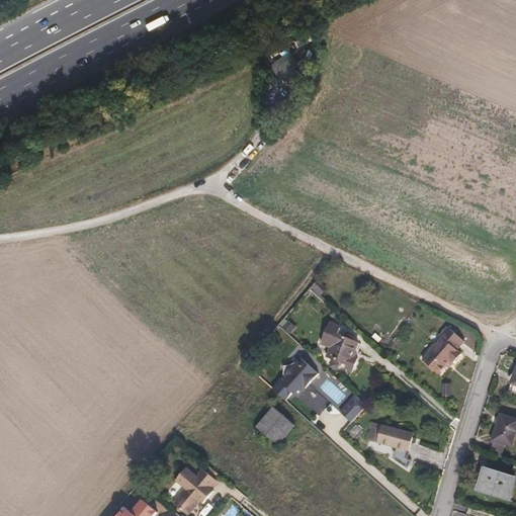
[(278,79),(295,65),(291,59),(272,73),(278,79)]
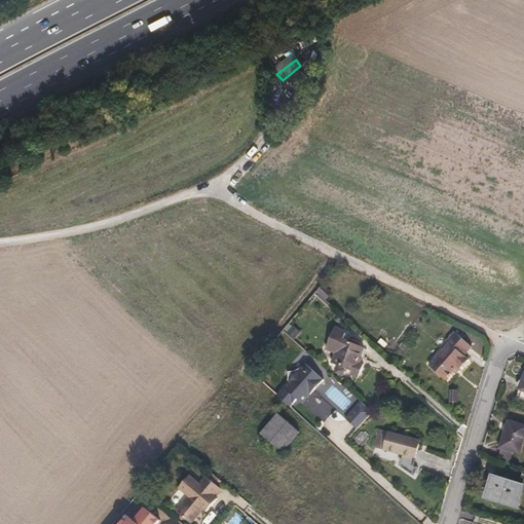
[(325,289),(316,282),(312,288),(320,295),(325,289)]
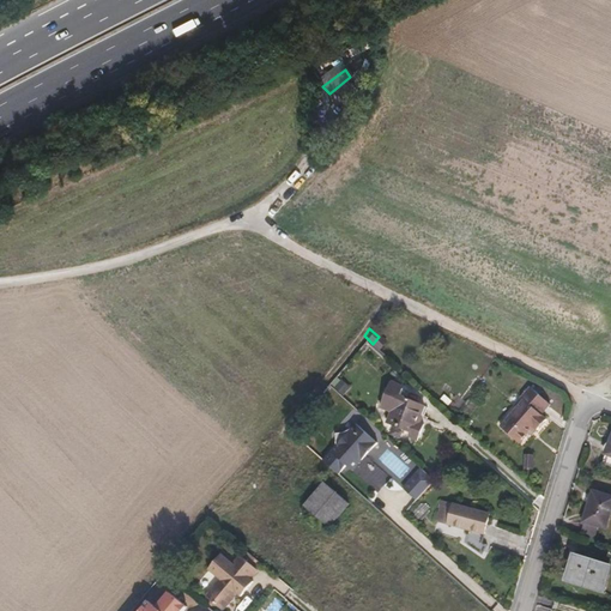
[(411,433),(423,405),(423,404),(424,398),(404,381),(399,394),(398,393),(386,422),(411,433)]
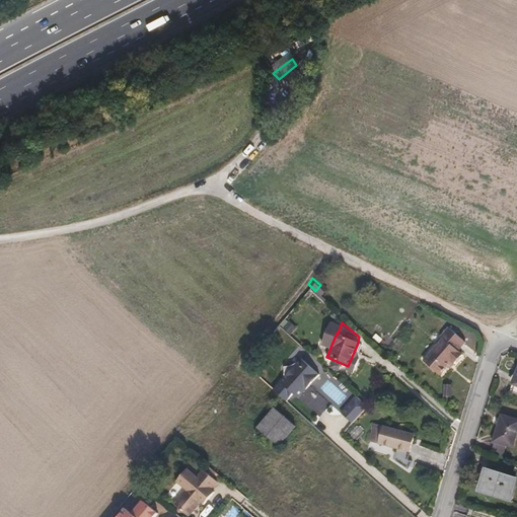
[(458,352),(454,348),(461,340),(447,326),(439,335),(442,338),(422,360),(436,372),(444,364),(446,366),(458,352)]
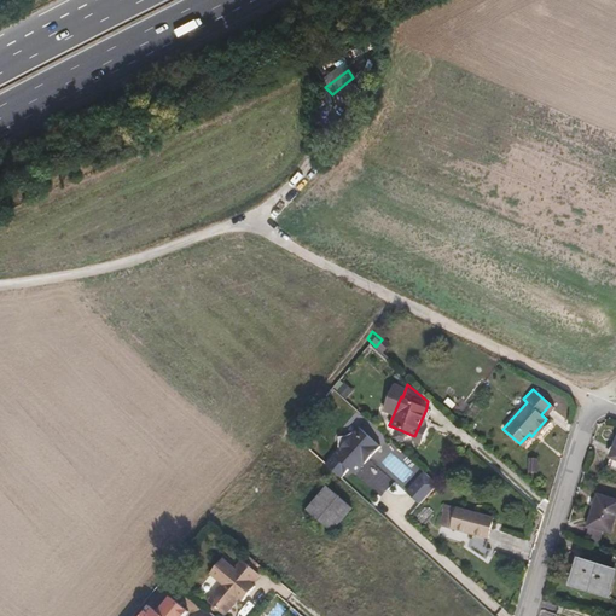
[(354,474),(370,454),(378,445),(356,426),(353,430),(347,434),(343,435),(337,436),(337,448),(332,454),(354,474)]
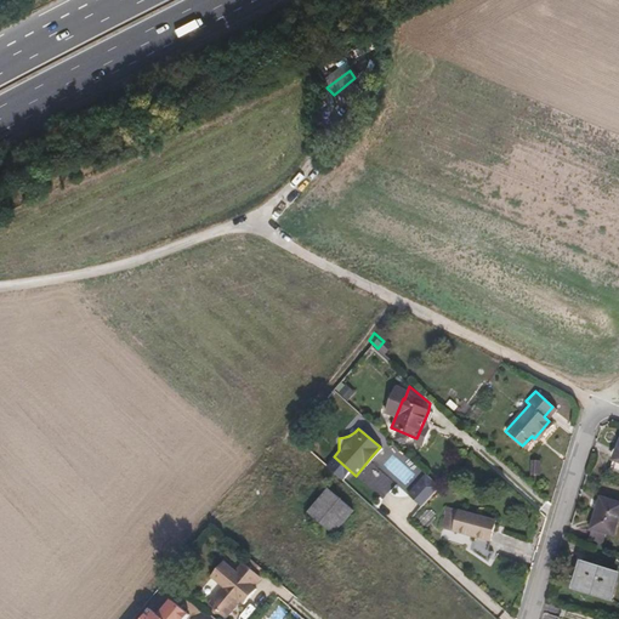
[(618,438),(612,458),(608,467),(618,471),(618,438)]
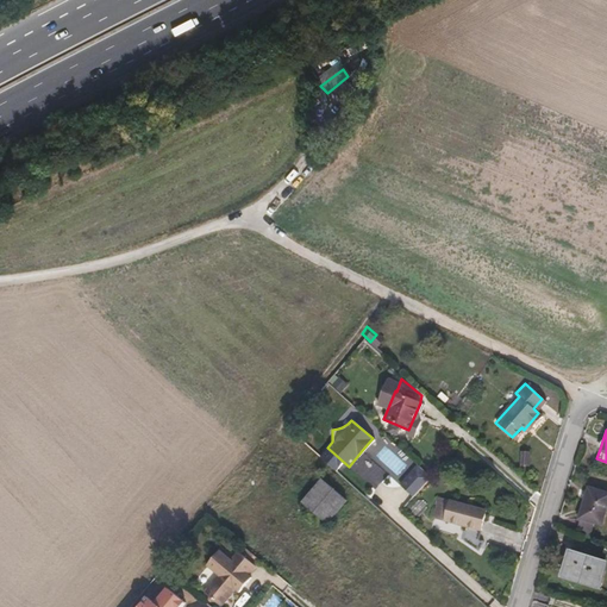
[(412,495),(430,475),(417,463),(399,483),(412,495)]
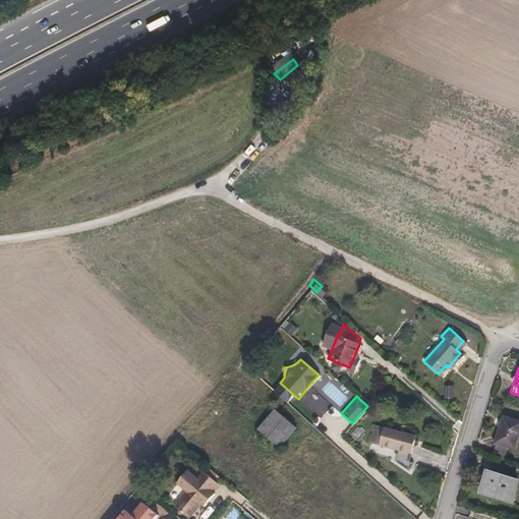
[(279,447),(295,426),(274,408),(256,428),(279,447)]
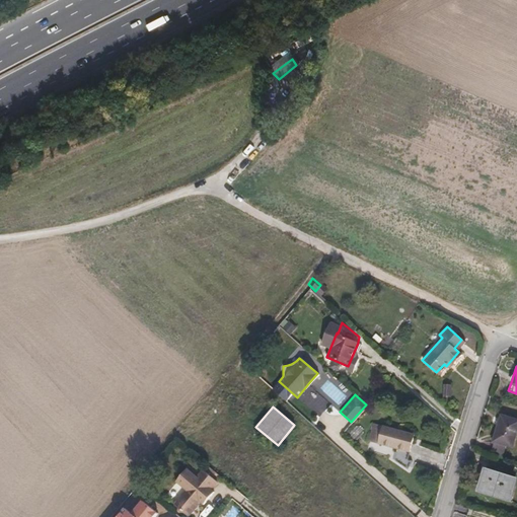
[(511,446),(516,426),(516,420),(500,415),(493,440),(511,446)]
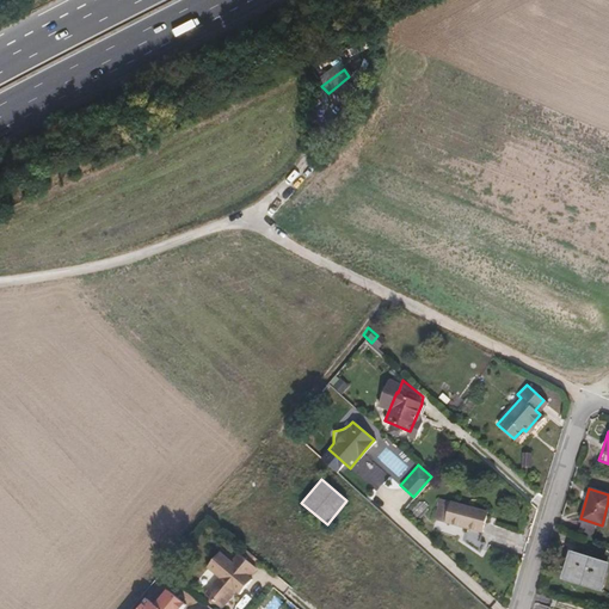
[(479,539),(486,511),(437,498),(432,517),(465,527),(463,534),(479,539)]
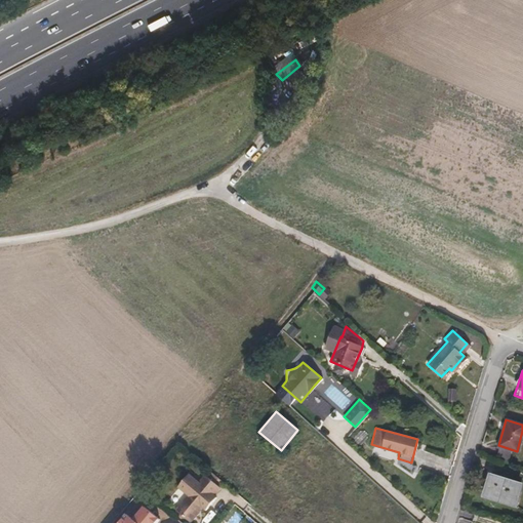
[(216,497),(213,494),(219,487),(204,475),(198,482),(189,474),(177,487),(188,495),(175,510),(190,522),(202,508),(205,510),(216,497)]
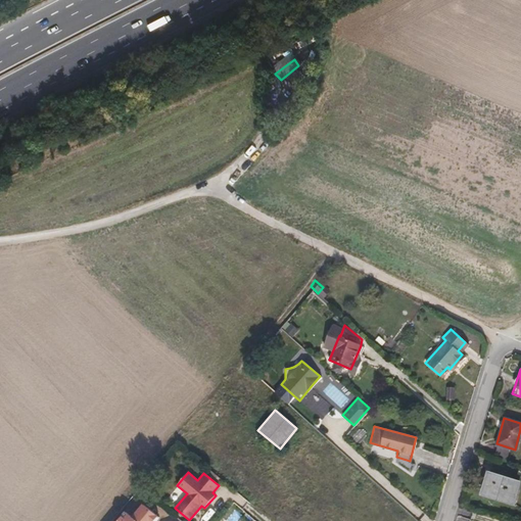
[(512,503),(518,483),(489,474),(483,493),(512,503)]
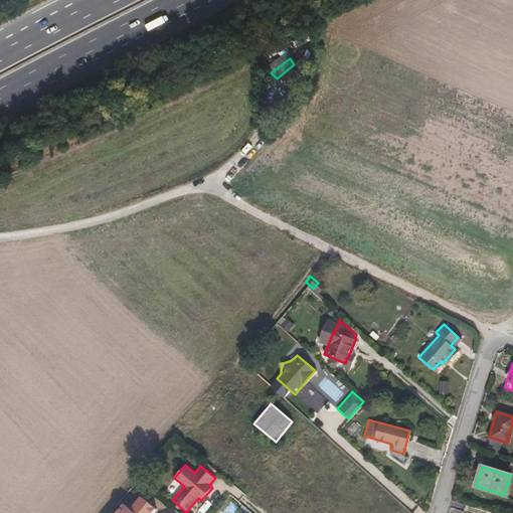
[(154,512),(157,510),(138,497),(130,508),(123,503),(114,512),(154,512)]
